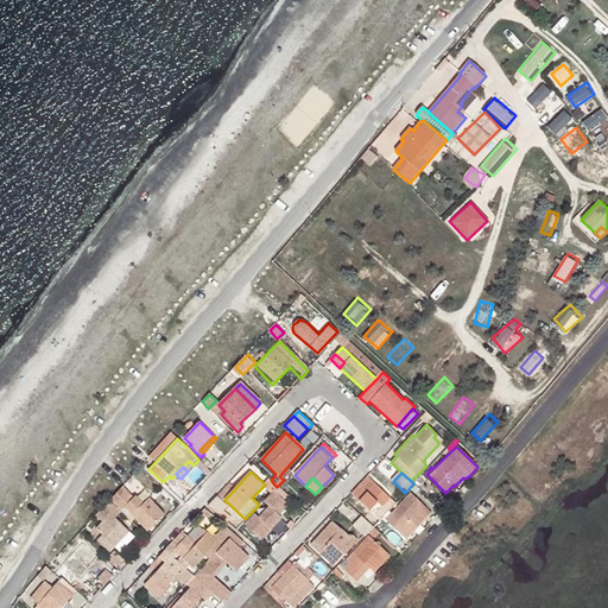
[(374,514),(391,498),(371,479),(354,495),(374,514)]
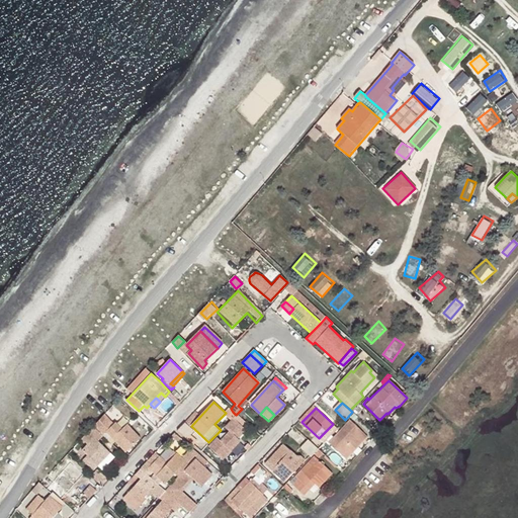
[(113,425),(104,416),(94,427),(103,436),(126,458),(130,455),(126,452),(141,439),(126,424),(121,430),(115,423),(113,425)]
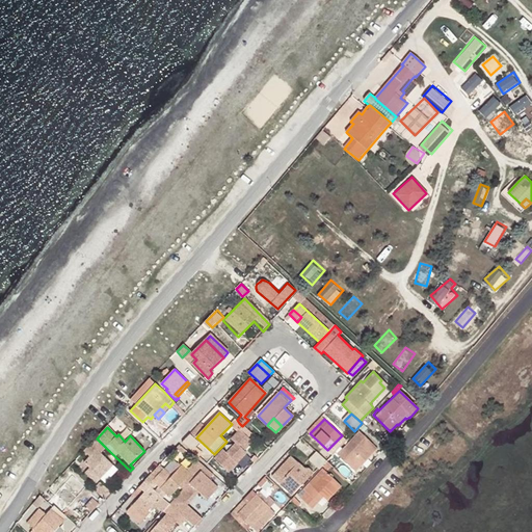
[(214,459),(228,472),(245,453),(243,451),(251,442),(239,430),(238,430),(230,439),(235,443),(225,453),(222,450),(214,459)]
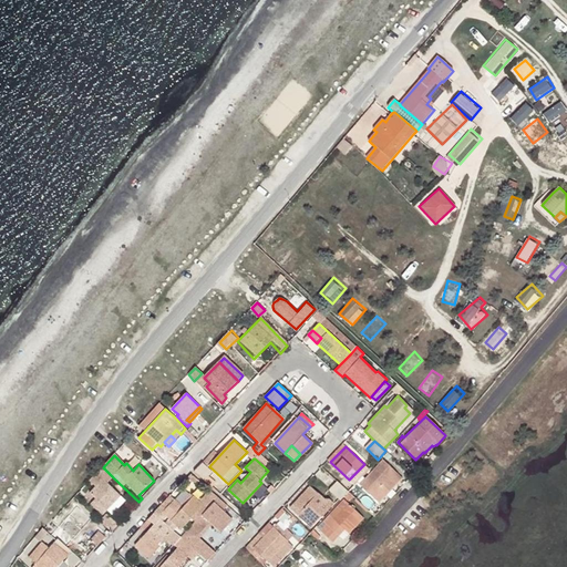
[(194,472),(212,487),(215,483),(208,476),(212,473),(202,463),(194,472)]
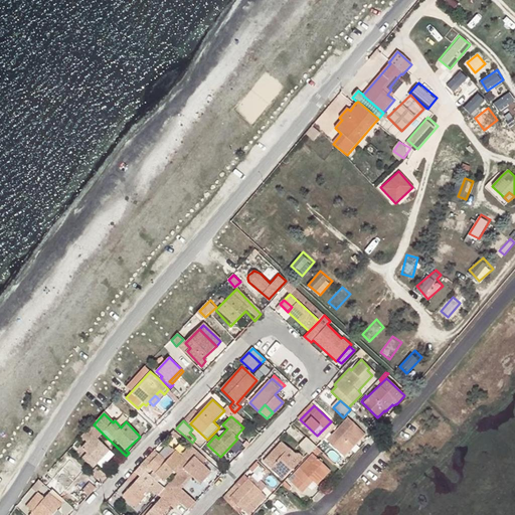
[(369,426),(374,432),(379,425),(374,420),(369,426)]
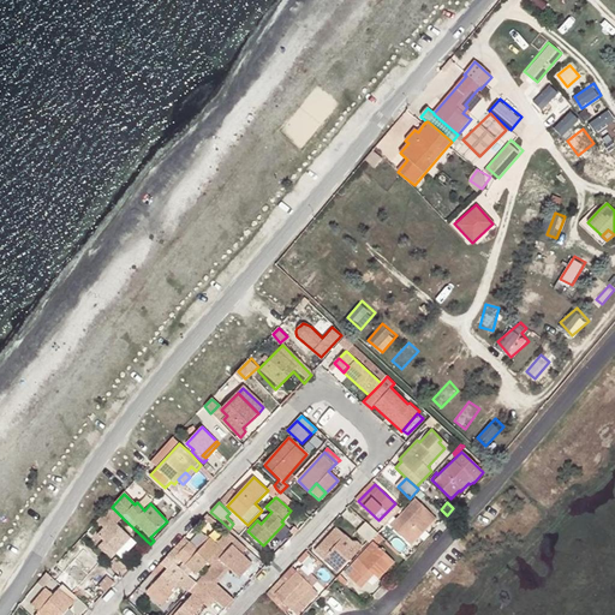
[(123,518),(112,507),(97,521),(105,529),(97,536),(103,542),(107,545),(102,550),(111,559),(131,538),(117,524),(123,518)]
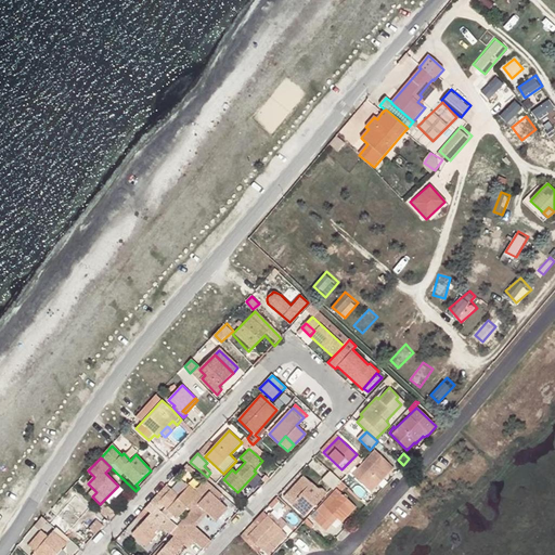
[(372,492),(395,467),(385,459),(377,467),(368,459),(352,475),(372,492)]
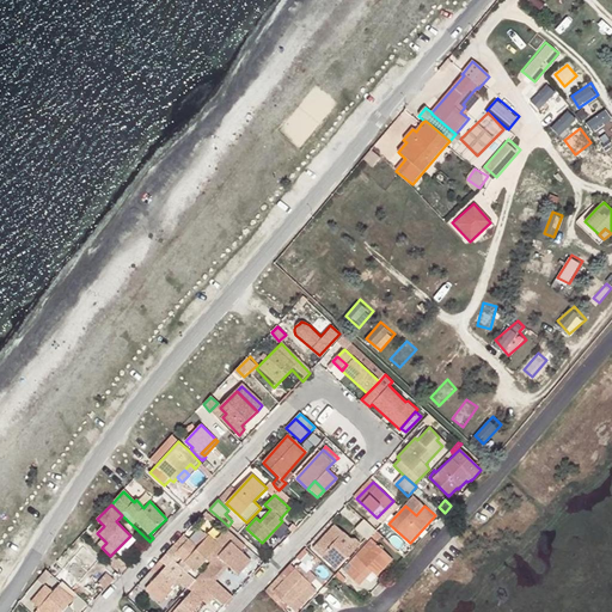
[(355,528),(367,540),(371,537),(375,531),(363,519),(355,528)]
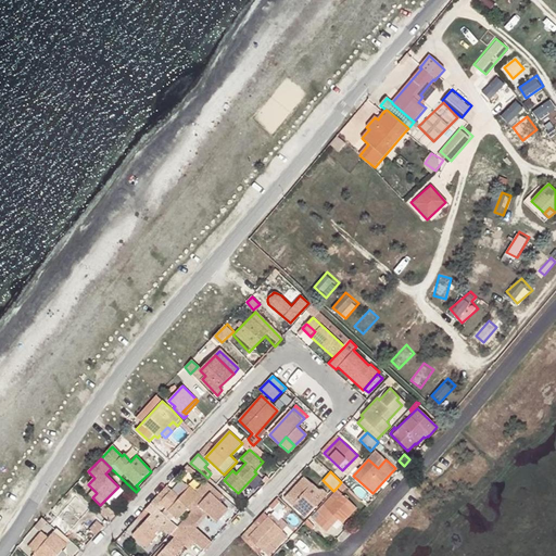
[(292,505),(306,518),(328,495),(323,490),(319,491),(305,477),(288,495),(295,502),(292,505)]
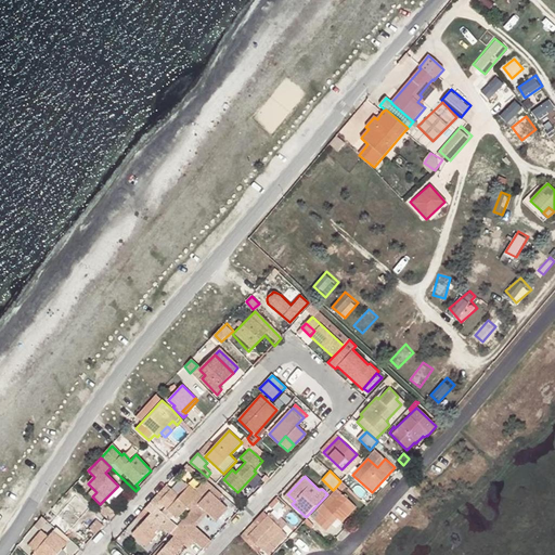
[(167,486),(151,503),(170,521),(177,527),(183,520),(198,504),(215,488),(206,481),(197,492),(189,486),(179,497),(167,486)]
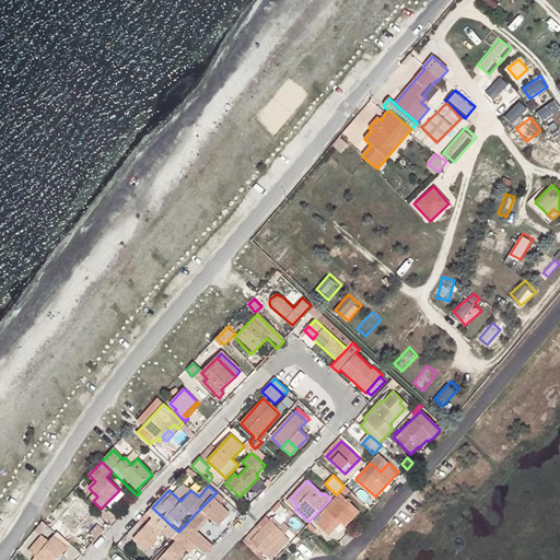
[(347,493),(349,491),(343,486),(339,491),(343,494),(346,492),(347,493)]
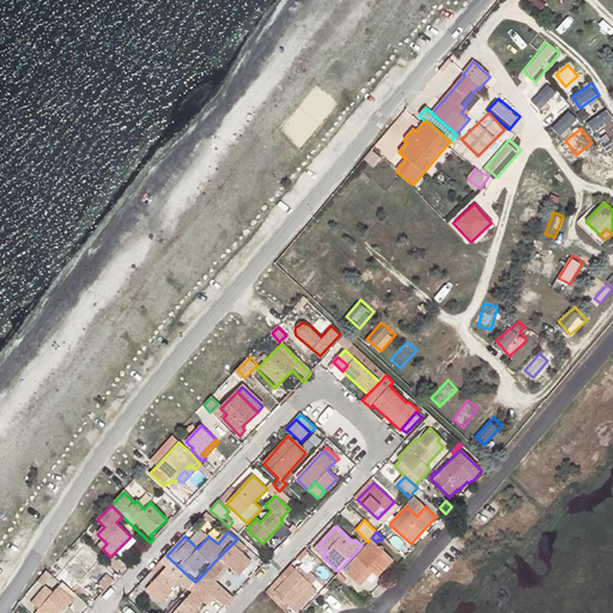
[(242,553),(247,547),(237,539),(219,557),(238,576),(252,562),(242,553)]
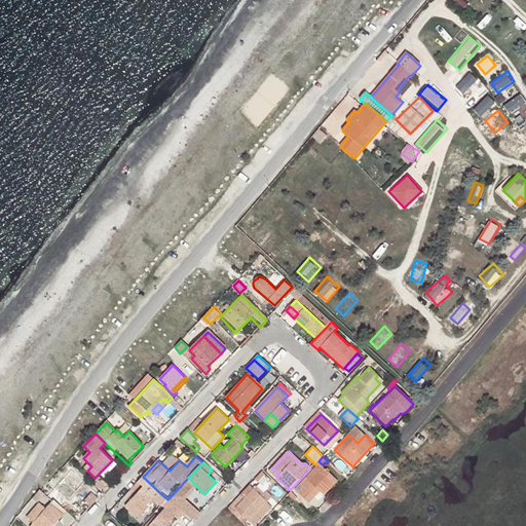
[(326,485),(330,488),(337,481),(320,464),(301,483),(303,485),(298,491),(309,501),(321,491),(326,485)]
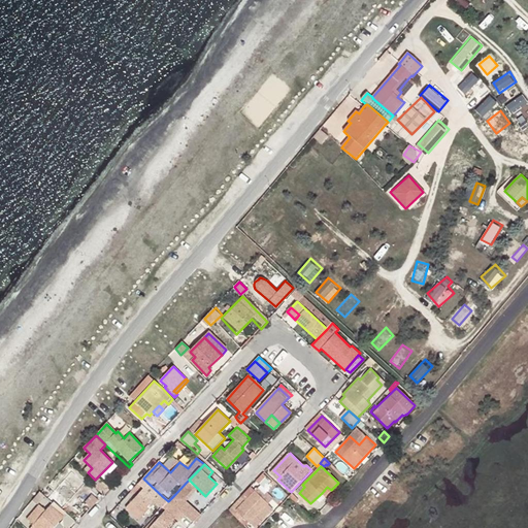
[(72,470),(46,496),(52,502),(53,501),(64,513),(86,490),(73,479),(76,474),(72,470)]
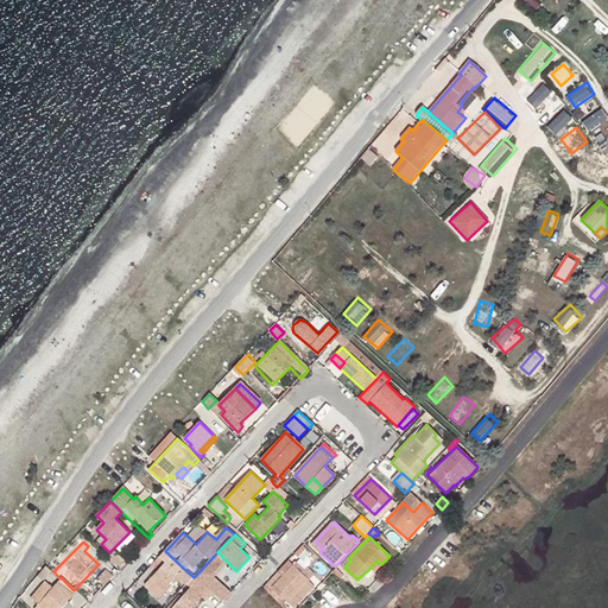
[(312,545),(320,552),(323,549),(315,542),(312,545)]
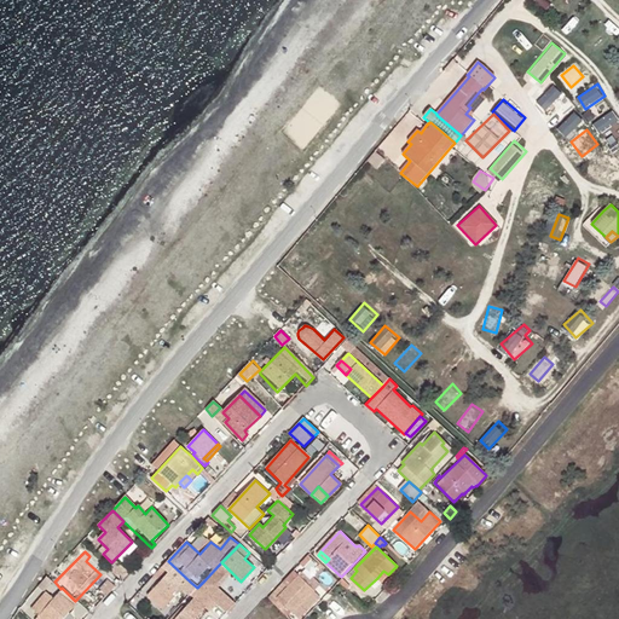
[(311,554),(302,563),(316,574),(318,572),(322,574),(327,568),(311,554)]
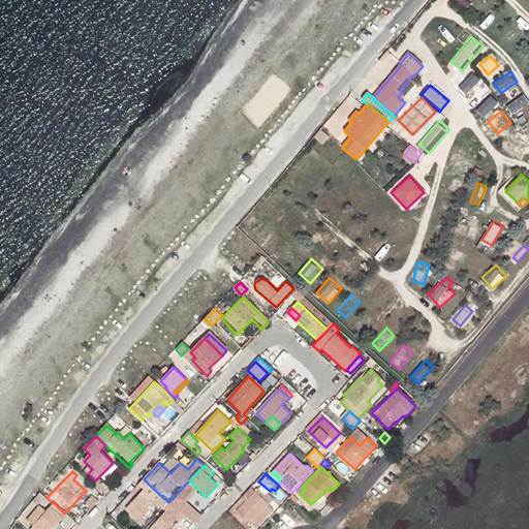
[(144,479),(138,484),(144,490),(131,503),(145,516),(162,497),(144,479)]
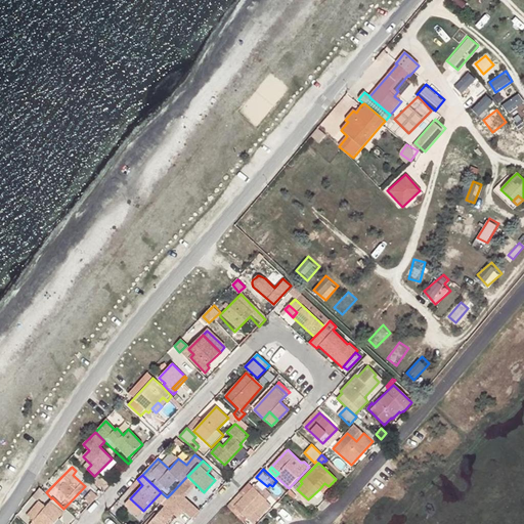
[(91,482),(101,492),(107,485),(98,476),(91,482)]
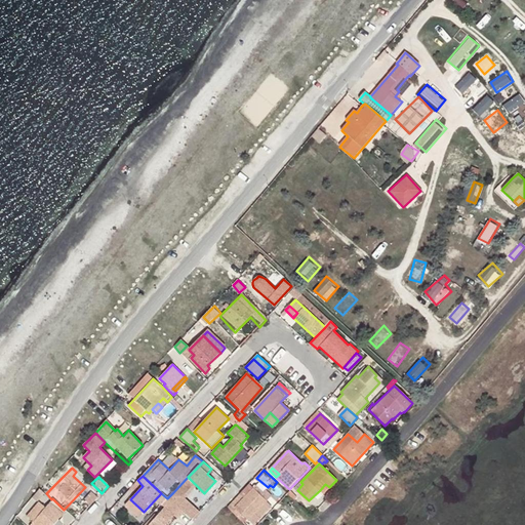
[(323,493),(329,487),(325,484),(320,490),(323,493)]
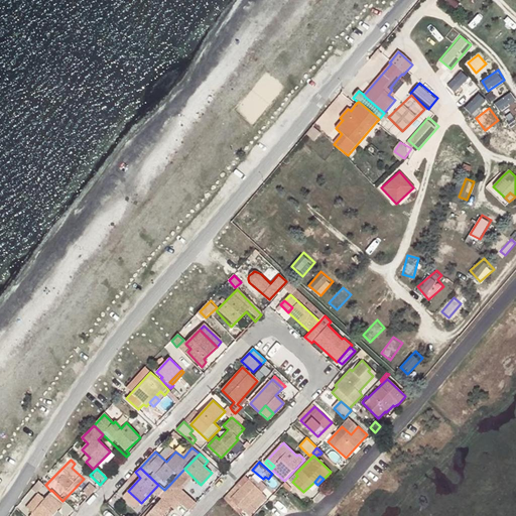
[(242,515),(253,515),(268,501),(260,494),(262,492),(249,480),(240,489),(237,487),(233,492),(235,494),(231,498),(244,510),(240,514),(242,515)]
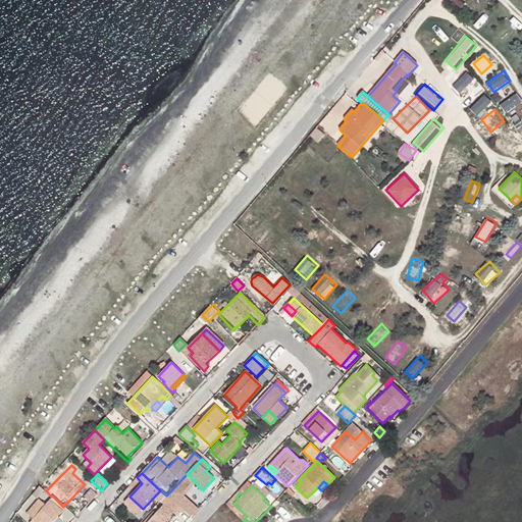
[(82,497),(89,504),(95,497),(89,489),(82,497)]
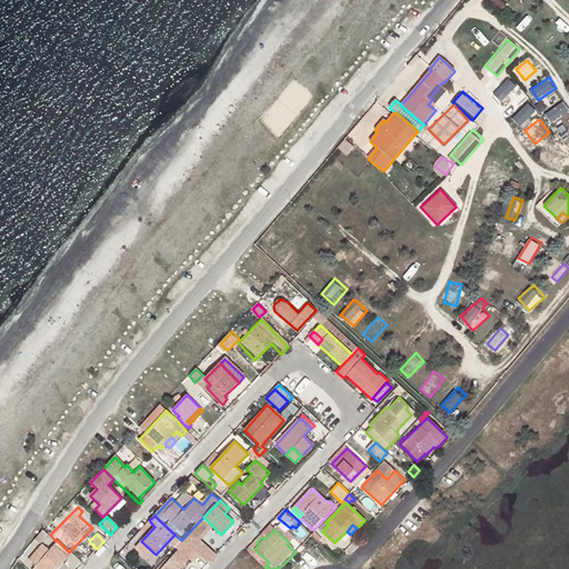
[(188,533),(181,540),(192,550),(199,543),(188,533)]
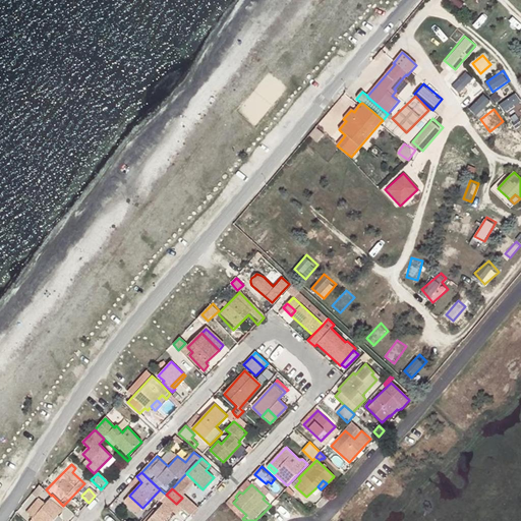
[(52,520),(64,507),(63,506),(52,495),(51,496),(45,503),(39,498),(26,512),(33,518),(29,520),(52,520)]
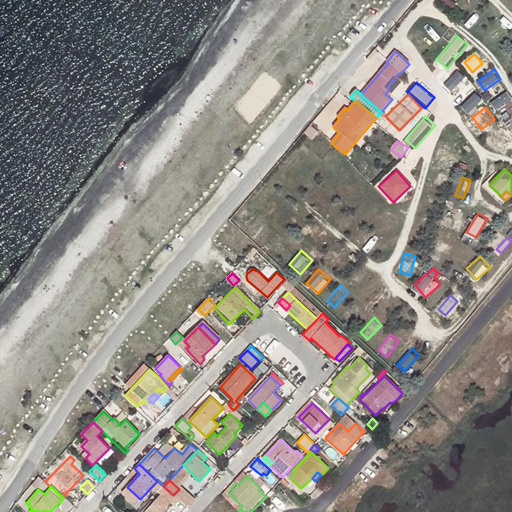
[(173,495),(163,486),(158,492),(161,495),(143,511),(160,511),(169,503),(173,507),(179,500),(173,495)]
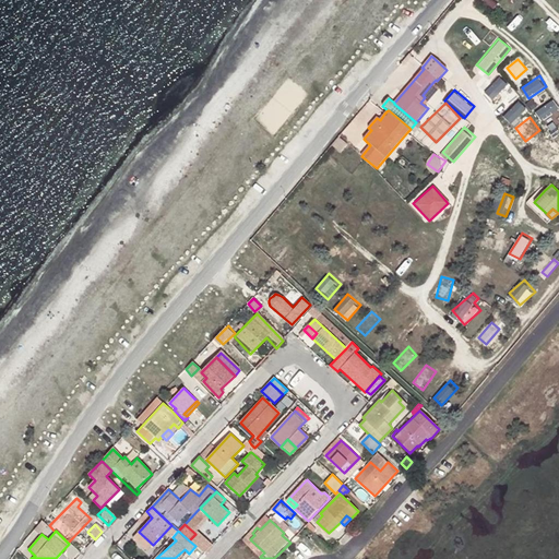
[(153,545),(139,532),(134,536),(149,549),(153,545)]
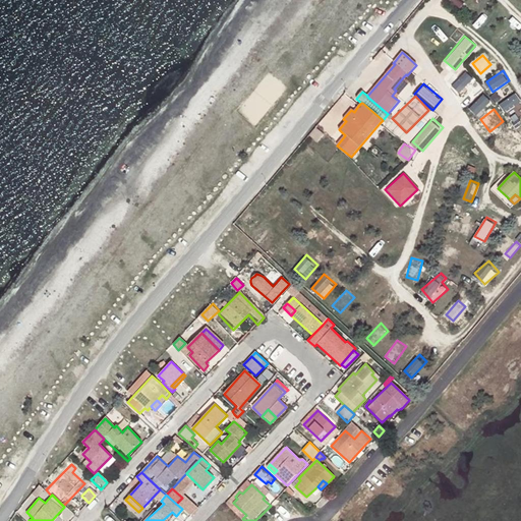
[(263,499),(271,506),(272,504),(265,497),(263,499)]
